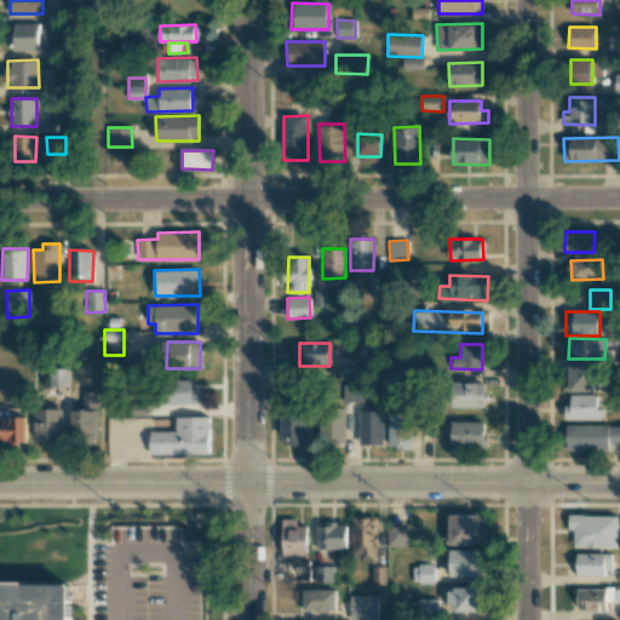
[(378,371),(379,348),(359,346),(359,369),(378,371)]
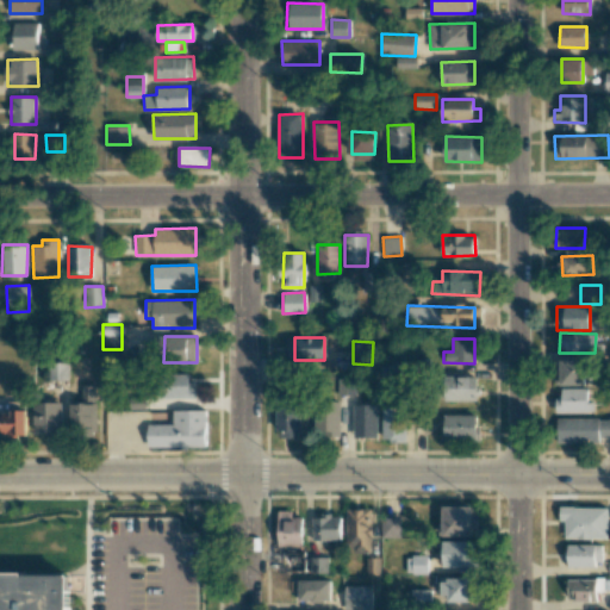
[(380,361),(380,377),(403,375),(403,360),(380,361)]
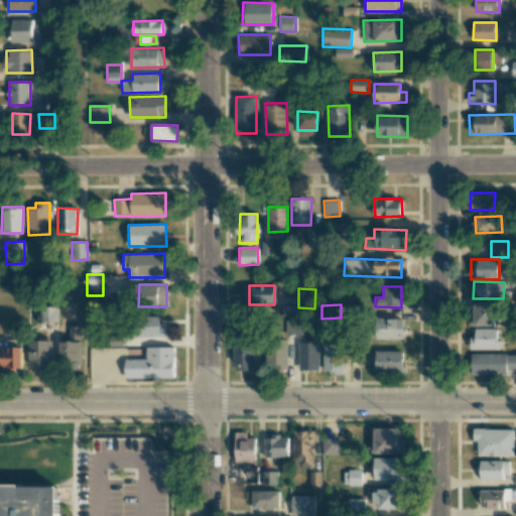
[(494,326),(494,305),(471,304),(471,326),(494,326)]
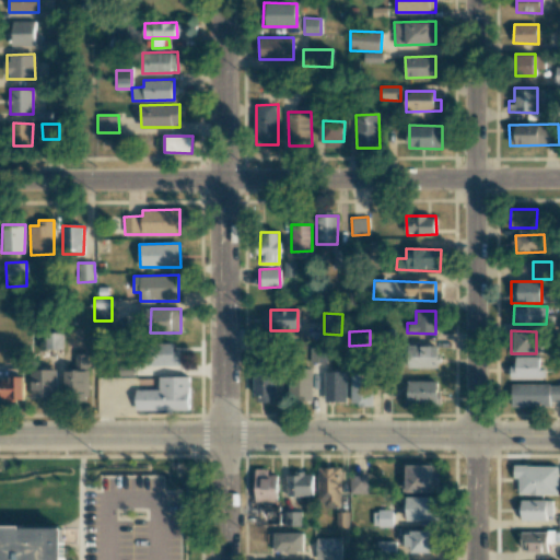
[(179,365),(179,351),(173,351),(173,342),(152,343),(153,365),(179,365)]
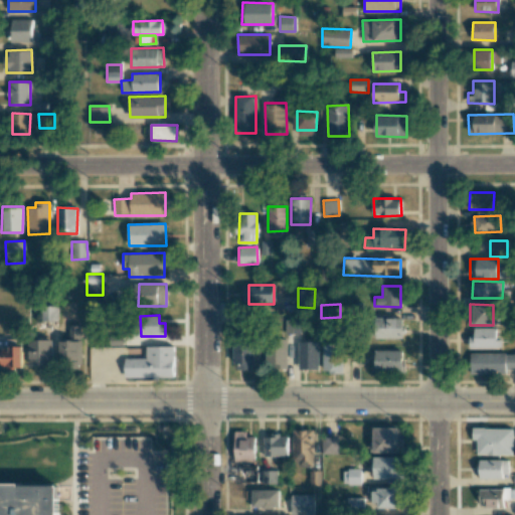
[(402,318),(375,318),(375,339),(402,339),(402,318)]
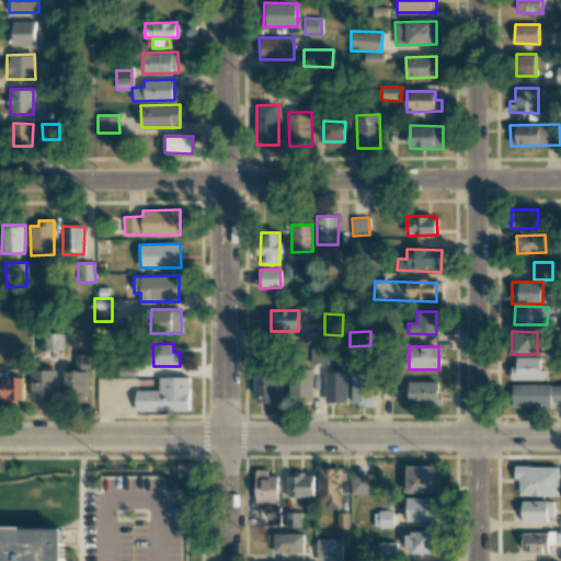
[(65,396),(89,396),(88,354),(75,355),(75,370),(64,370),(65,396)]
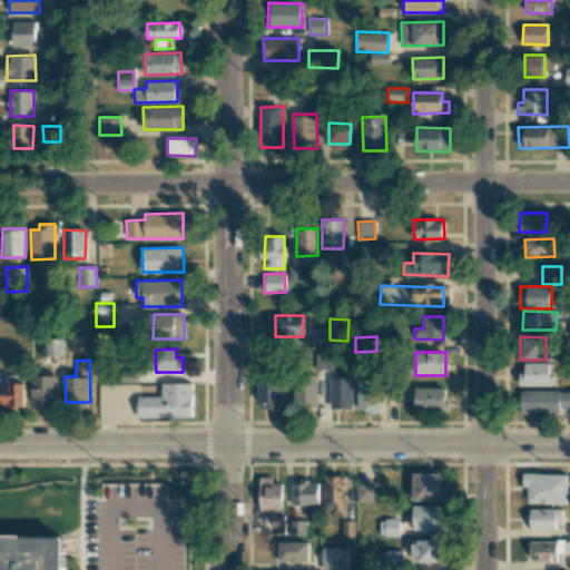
[(519,385),(551,385),(551,363),(524,363),(524,372),(519,372),(519,385)]
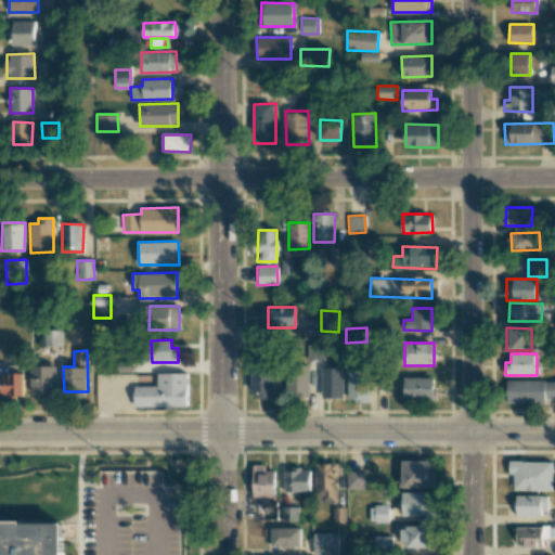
[(1,376),(1,397),(23,397),(23,365),(9,365),(9,376),(1,376)]
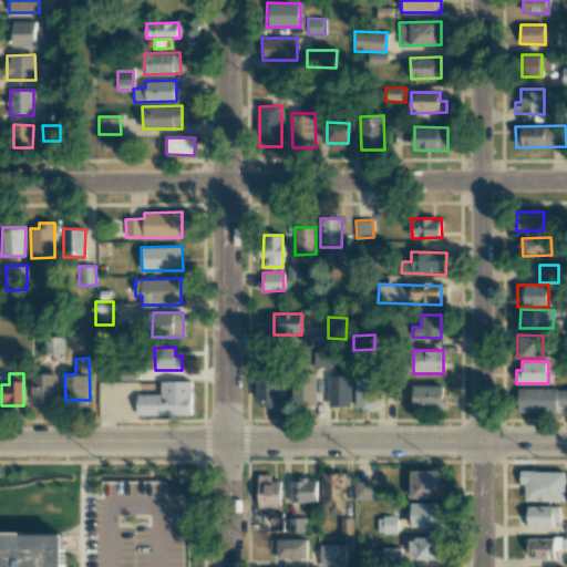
[(58,374),(31,374),(32,403),(58,403),(58,374)]
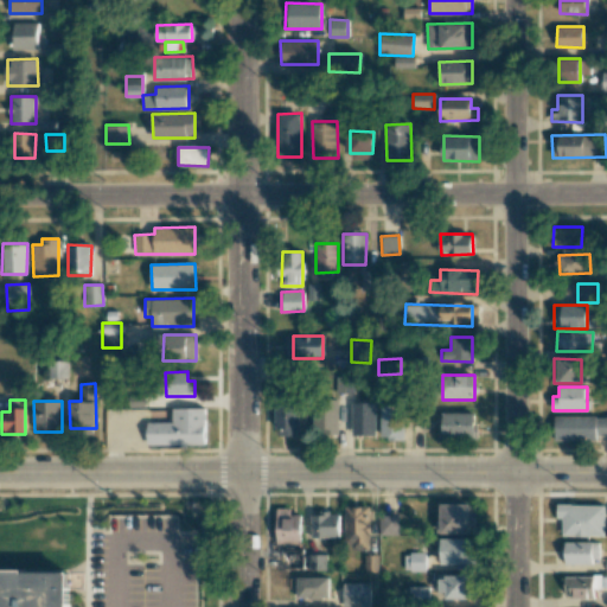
[(375,402),(351,402),(352,435),(375,435),(375,402)]
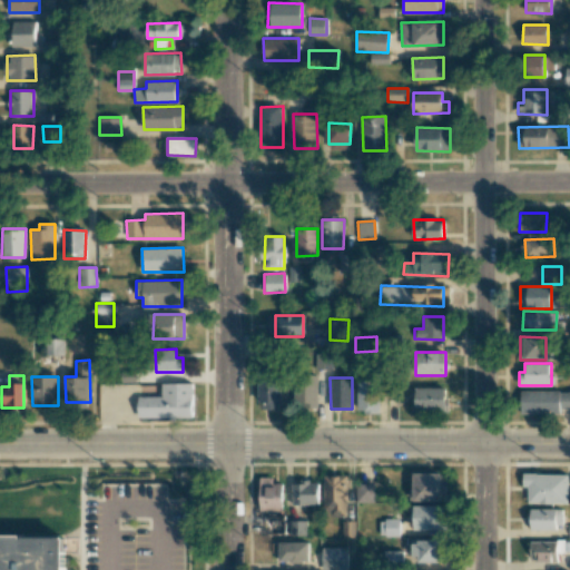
[(317,408),(318,380),(297,380),(297,406),(317,408)]
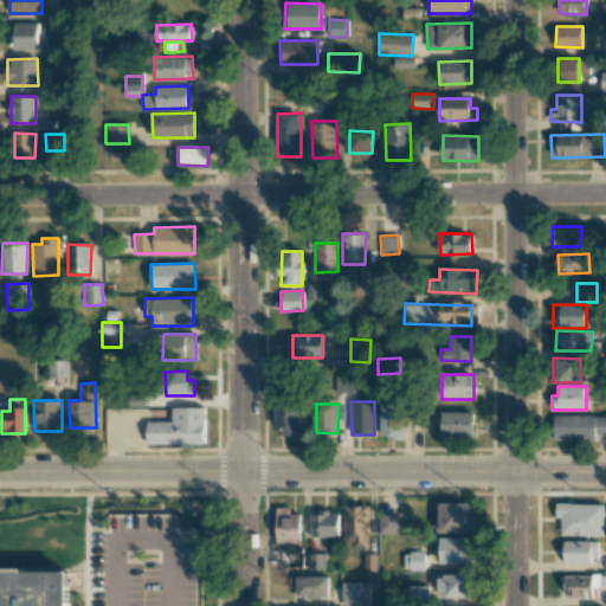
[(379,438),(401,439),(401,405),(379,405),(379,438)]
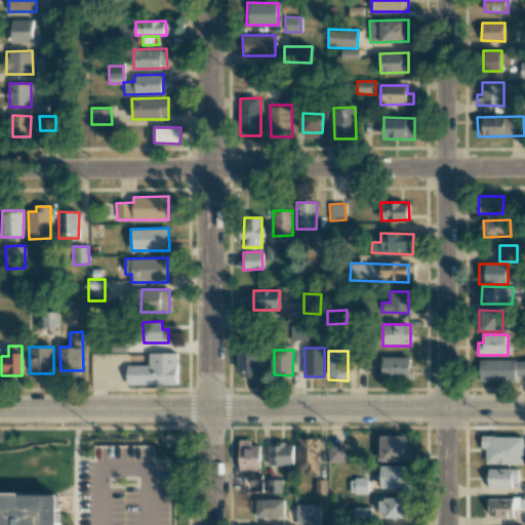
[(127,365),(127,386),(176,385),(176,353),(149,353),(149,365),(127,365)]
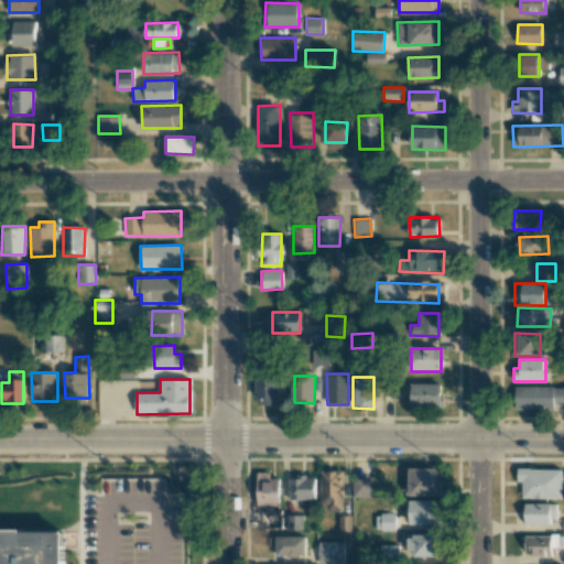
[(278,404),(278,380),(256,380),(256,405),(278,404)]
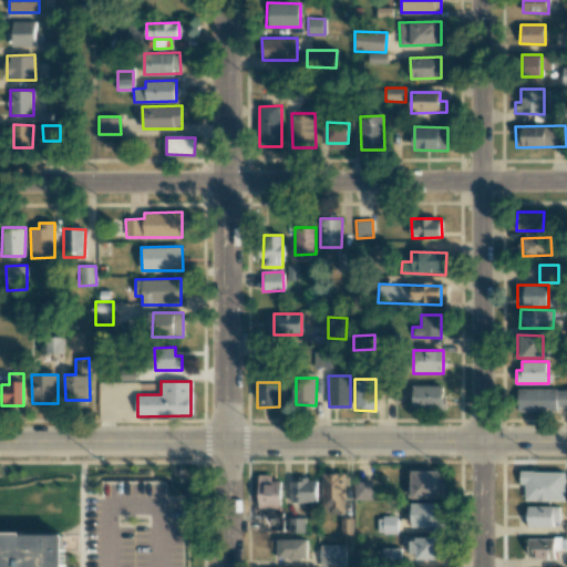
[(445,385),(413,385),(412,409),(444,410),(445,385)]
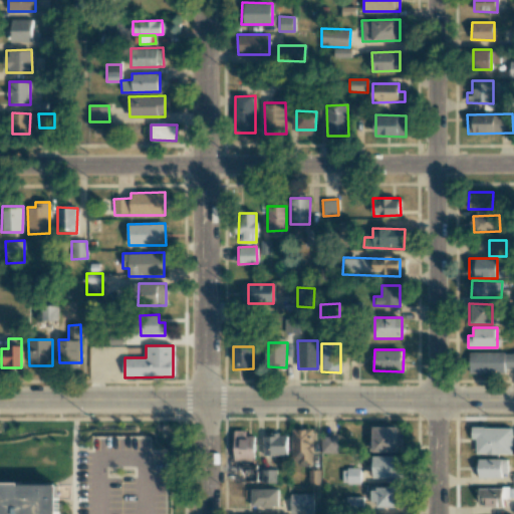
[(469,372),(505,372),(505,368),(513,367),(513,352),(469,352),(469,372)]
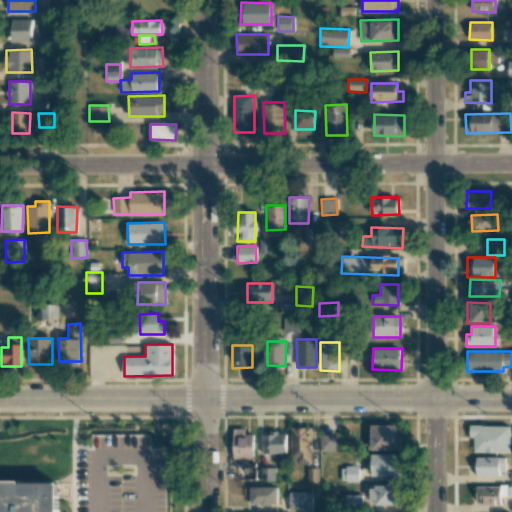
[(401,450),(402,425),(371,425),(370,450),(401,450)]
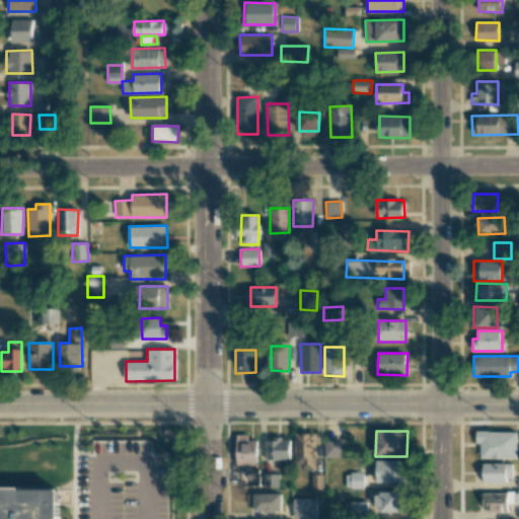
[(517,432),(478,431),(478,458),(516,458),(517,432)]
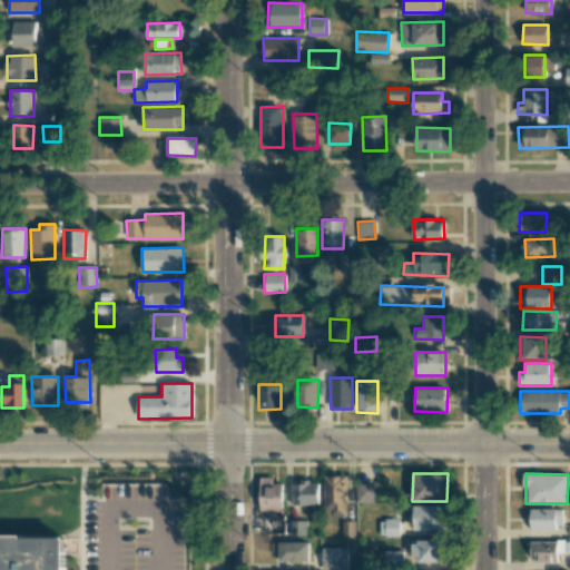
[(346,474),(323,475),(324,516),(347,514),(346,474)]
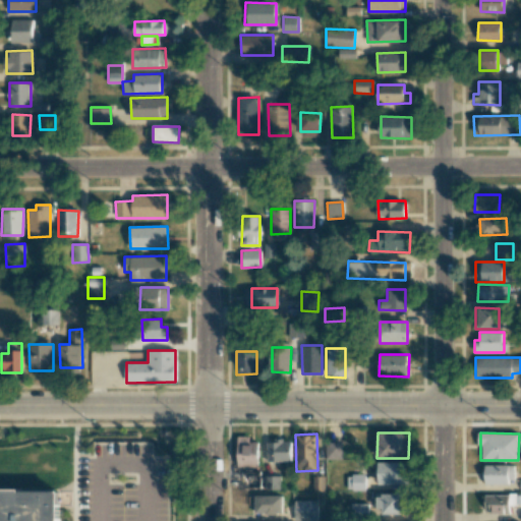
[(257,466),(257,442),(249,442),(249,437),(236,436),(236,466),(257,466)]
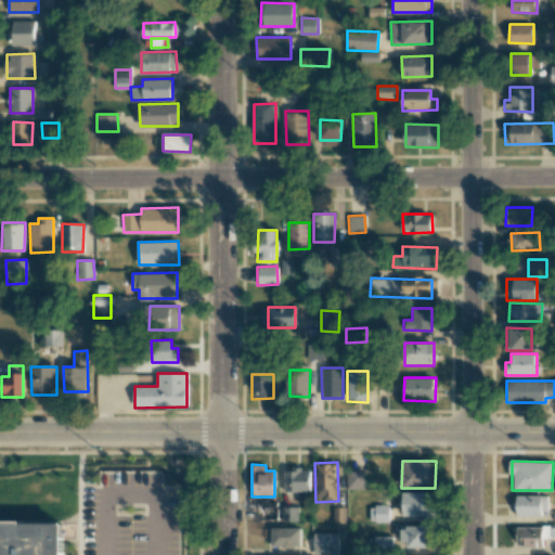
[(284,491),(310,492),(310,469),(284,469),(284,491)]
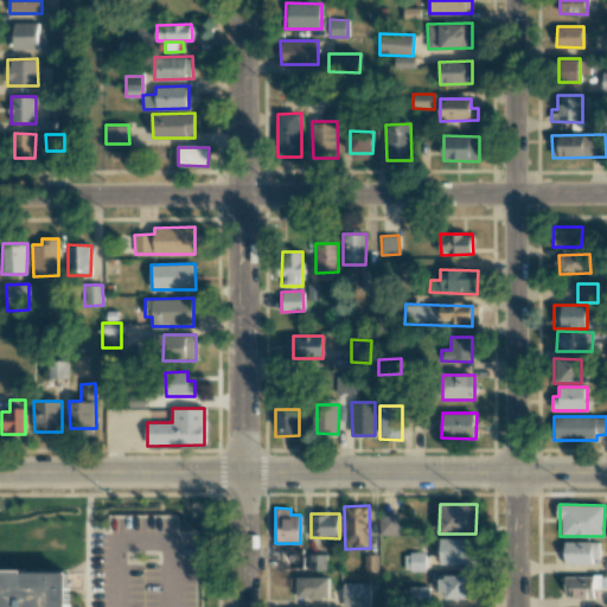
[(397,515),(378,516),(379,535),(398,535),(397,515)]
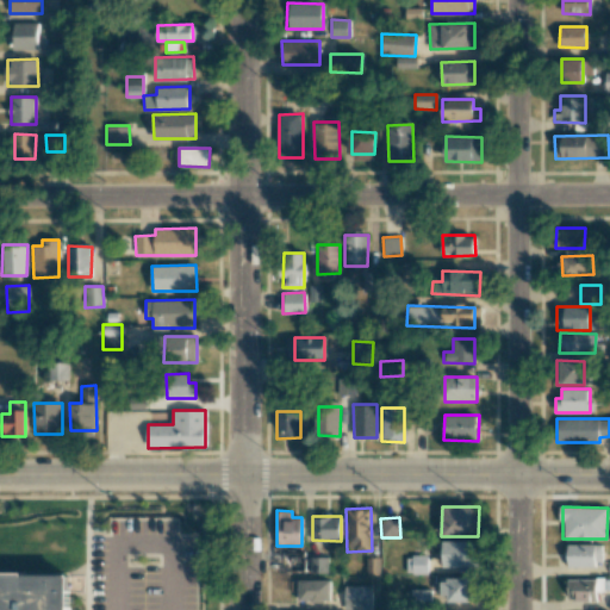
[(119,520),(182,518),(182,528),(205,528),(205,583),(180,583),(180,573),(119,574),(119,520)]
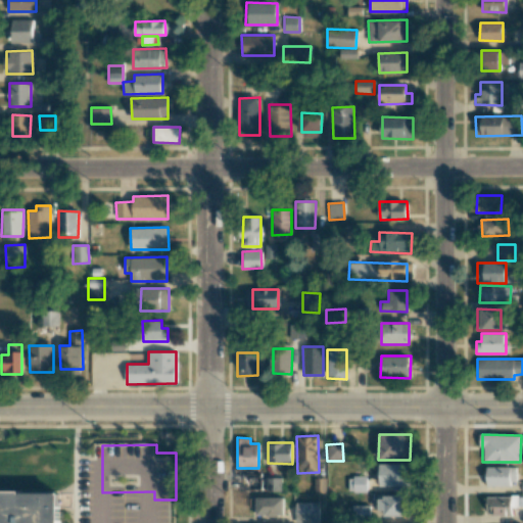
[(405,485),(405,465),(380,465),(380,486),(405,485)]
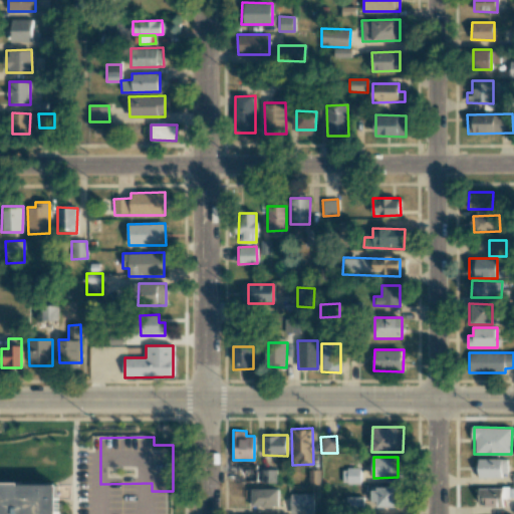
[(477,477),(507,477),(507,459),(477,459),(477,477)]
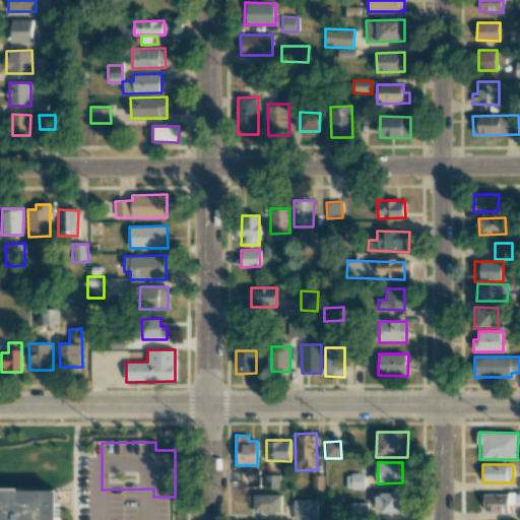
[(260,486),(259,469),(242,470),(242,488),(260,486)]
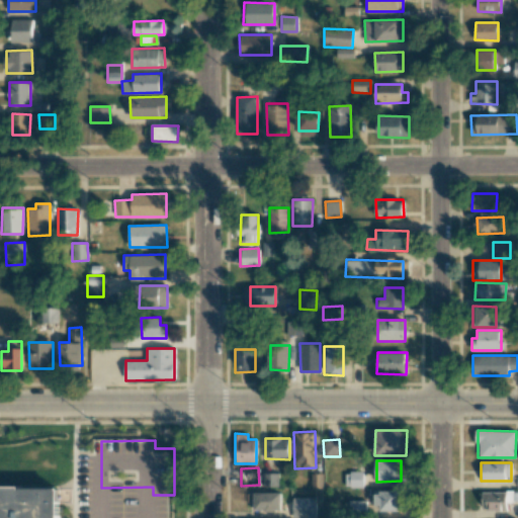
[(262,487),(278,487),(278,472),(262,473),(262,487)]
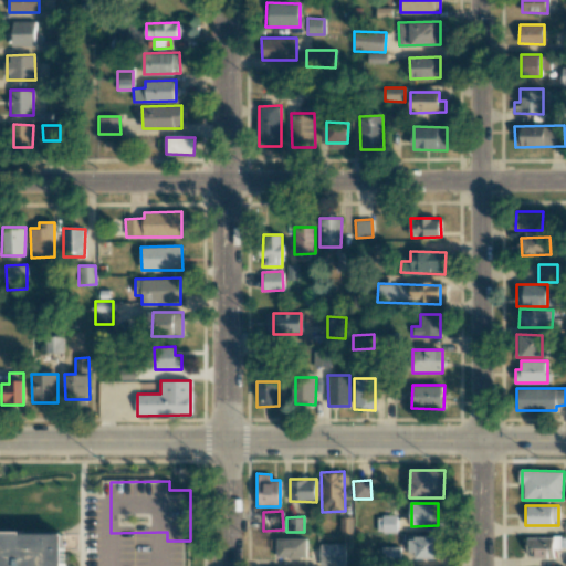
[(396,516),(376,516),(376,532),(396,532),(396,516)]
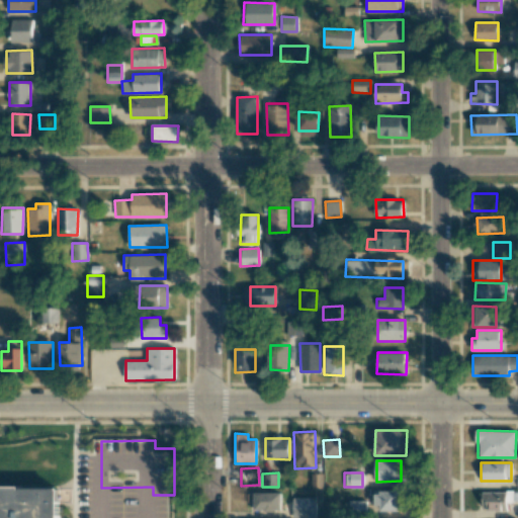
[(60,517),(60,488),(0,487),(0,517),(60,517)]
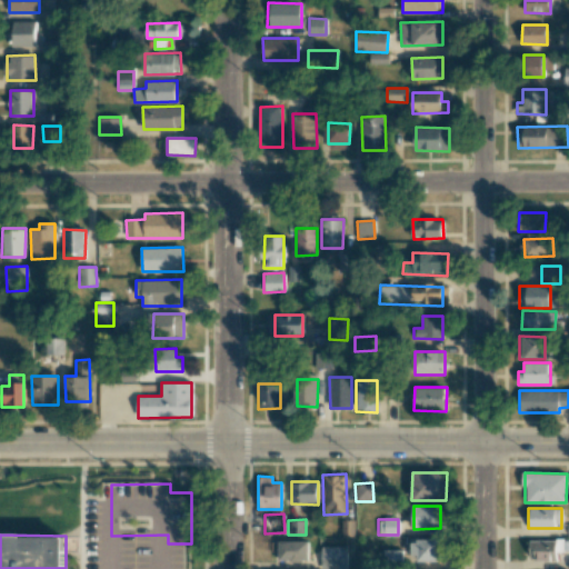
[(439,560),(439,540),(410,540),(411,560),(439,560)]
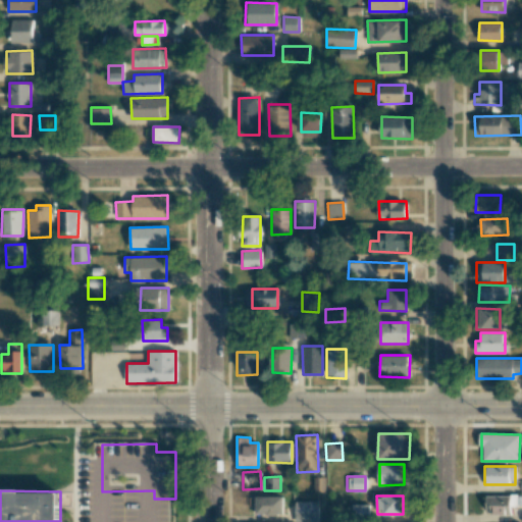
[(484,496),(484,514),(510,514),(510,507),(516,506),(516,496),(484,496)]
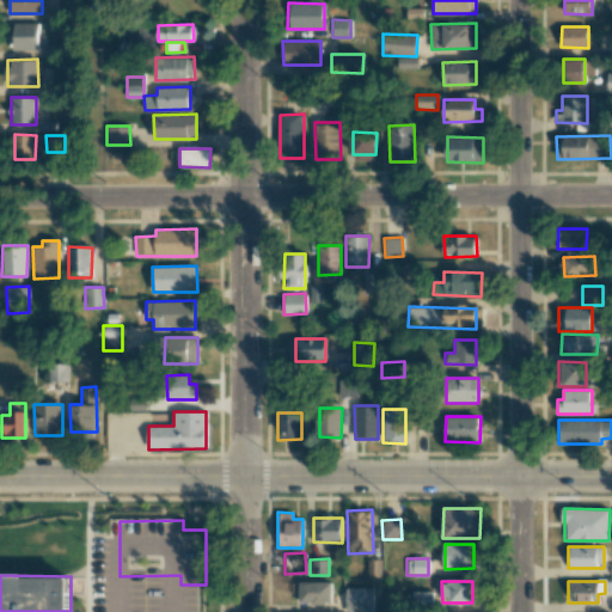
[(331,582),(299,582),(299,603),(331,604),(331,582)]
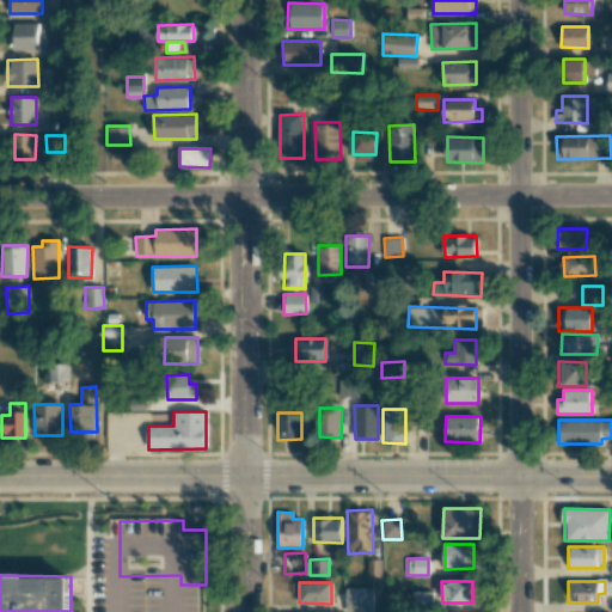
[(344,611),(373,611),(373,588),(346,588),(344,611)]
